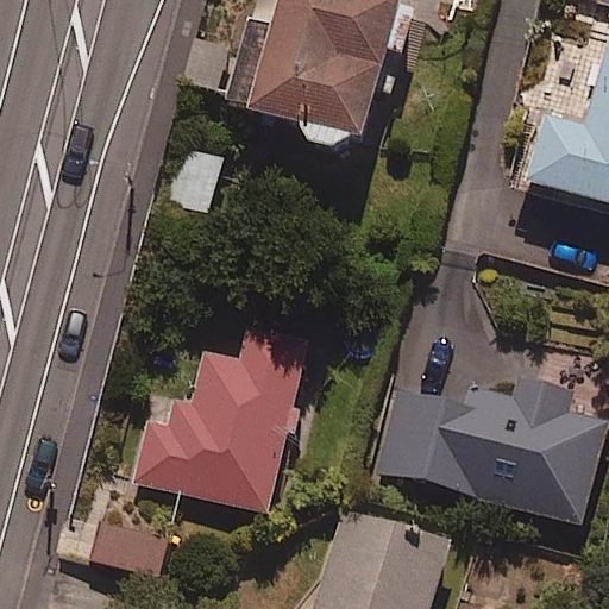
[(360,149),(387,63),(401,67),(418,12),(378,0),(280,0),(272,25),(257,20),(231,111),(299,131),(318,150),(332,151),(346,145),(360,149)]
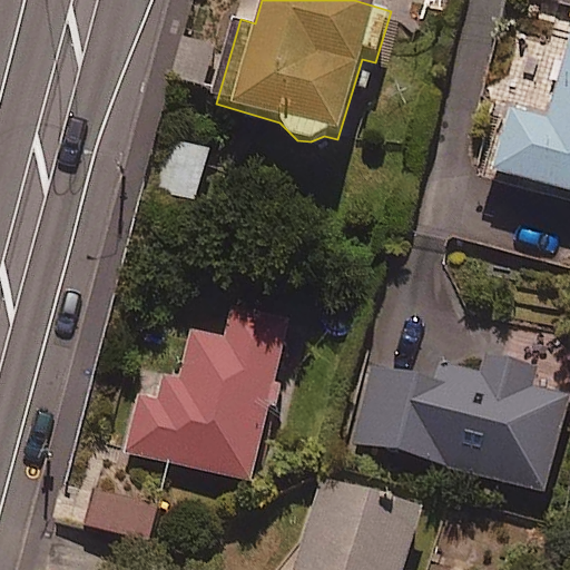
[(569,28),(569,29),(544,114),(508,102),(490,164),(569,188),(569,28)]
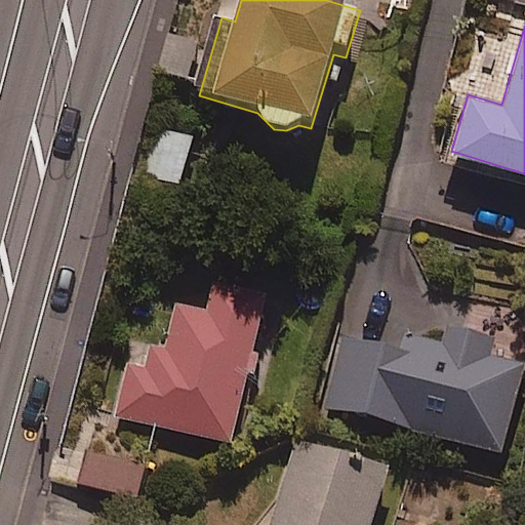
[(191,135),(163,129),(152,178),(179,186),(191,135)]
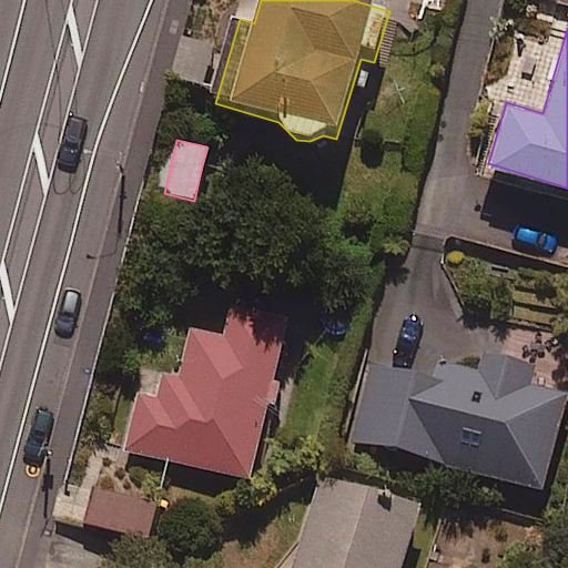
[(180,376),(141,368),(123,449),(250,478),(286,316),(215,301),(209,335),(190,331),(180,376)]
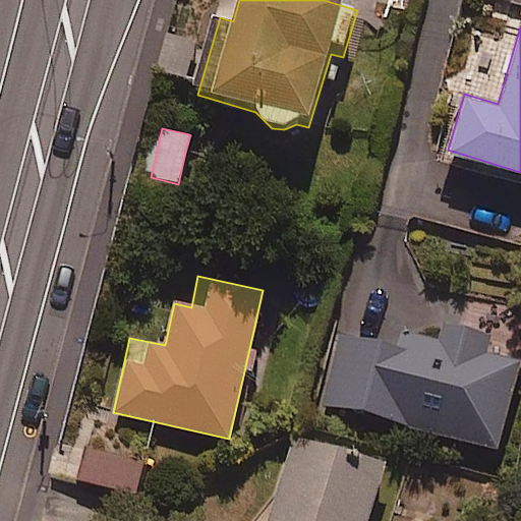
[(448,319),(443,338),(347,312),(323,400),(496,448),(520,359),(479,348),(484,329),(448,319)]
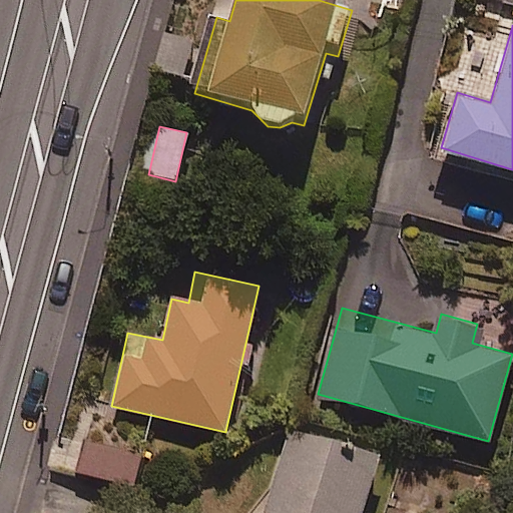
[(359,512),(378,459),(288,428),(258,512),(359,512)]
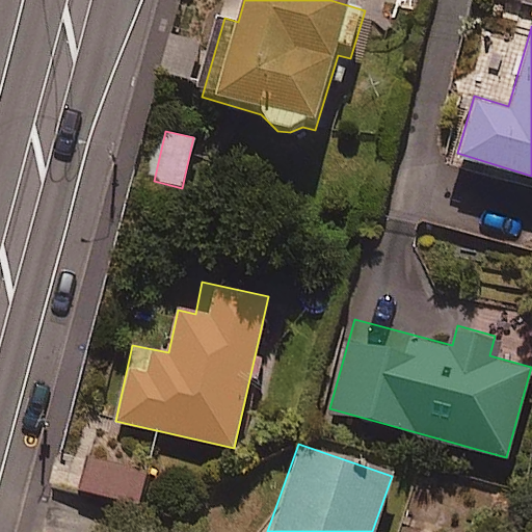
[(144,470),(88,456),(80,490),(137,504),(144,470)]
